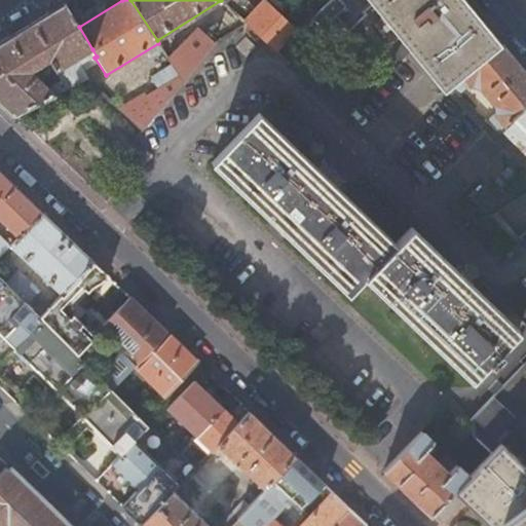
[(276,51),(297,30),(283,15),(265,0),(262,0),(242,21),(246,24),(276,51)]
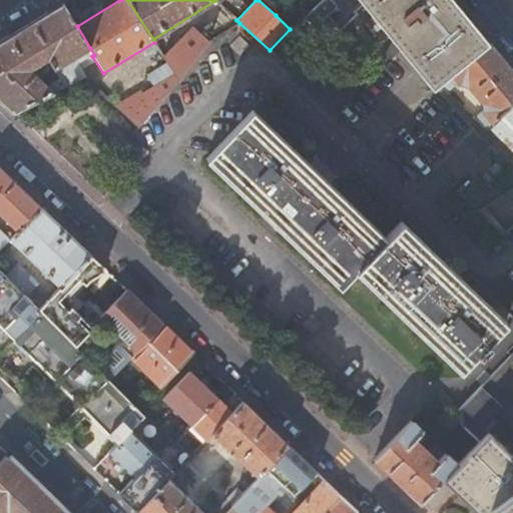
[(320,0),(308,13),(291,30),(303,42),(316,54),(359,13),(357,11),(365,3),(362,0),(320,0)]
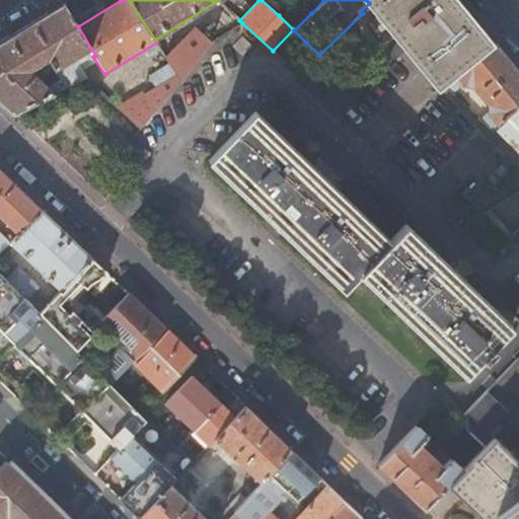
[(458,0),(366,0),(369,3),(371,6),(438,87),(442,84),(494,43),(471,15),(458,0)]
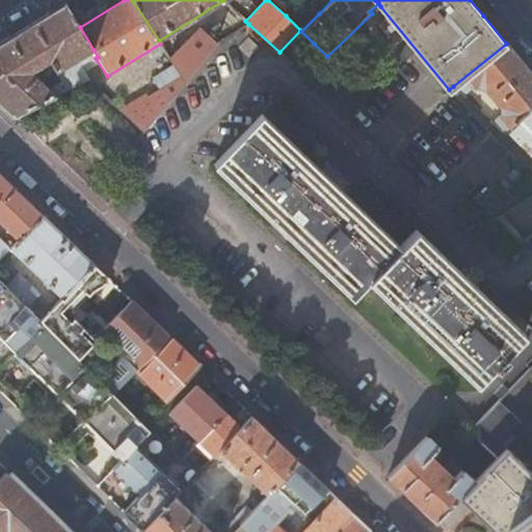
[(90,78),(83,72),(77,60),(94,50),(80,27),(65,4),(0,45),(0,102),(12,115),(15,116),(87,80),(90,78)]
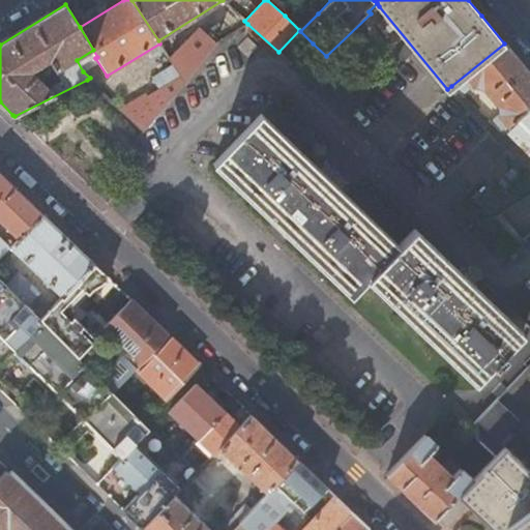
[(185,82),(216,45),(200,28),(169,58),(182,77),(185,82)]
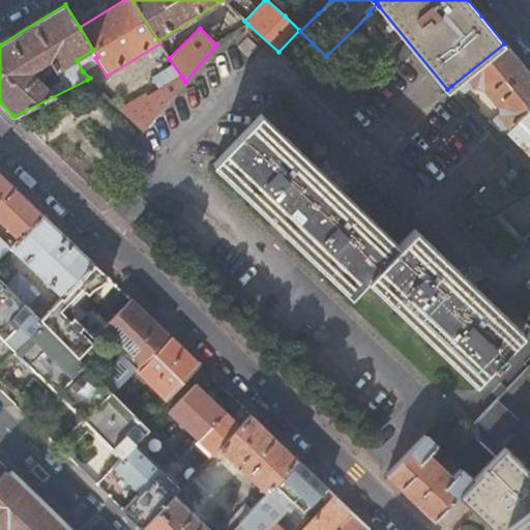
[(529,76),(526,70),(504,43),(451,86),(462,96),(474,84),(482,86),(499,107),(499,114),(490,122),(499,131),(529,106),(529,76)]
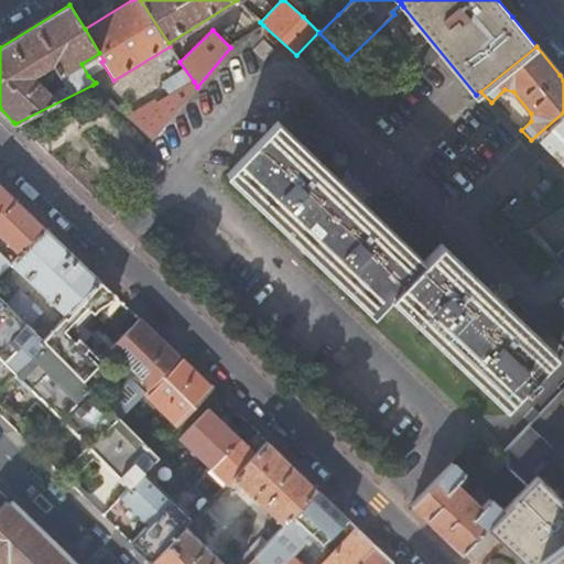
[(194,82),(129,119),(153,141),(197,87),(194,82)]
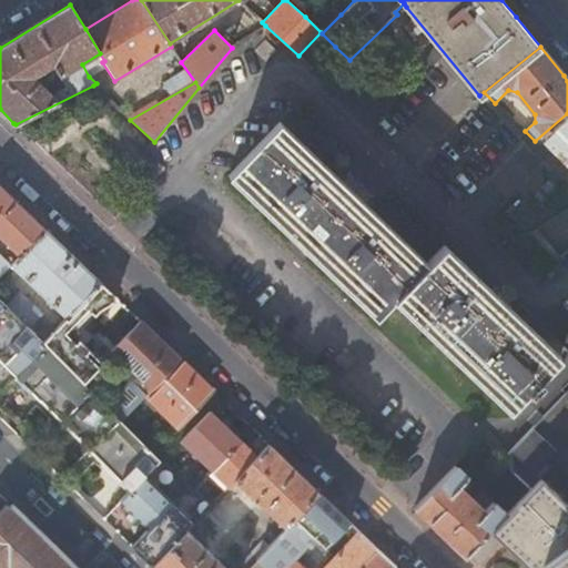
[(0,114),(11,125),(13,123),(0,109),(0,114)]
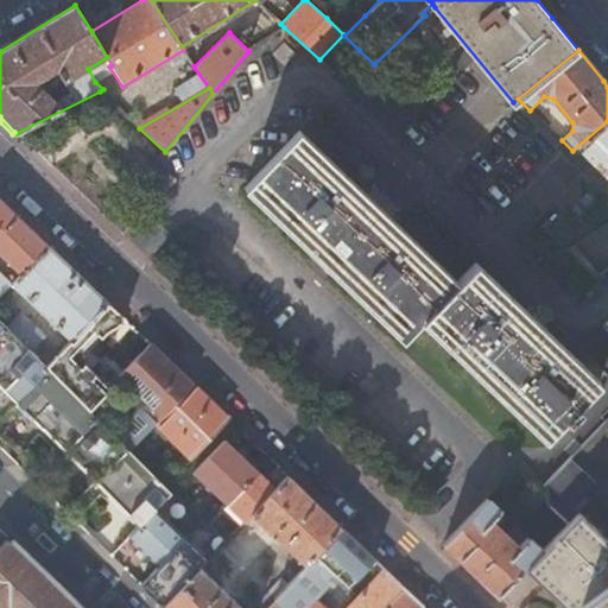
[(607,127),(582,153),(607,179),(607,127)]
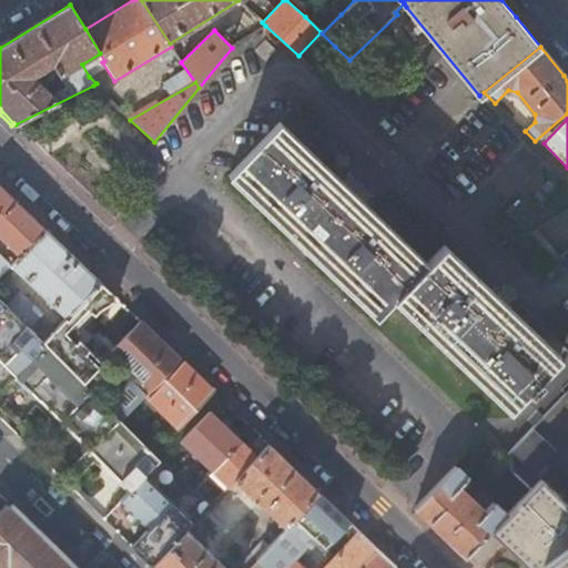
[(540,376),(560,354),(444,244),(427,262),(280,121),(229,174),(376,316),(394,297),(510,408),(529,388),(533,392),(544,379),(540,376)]
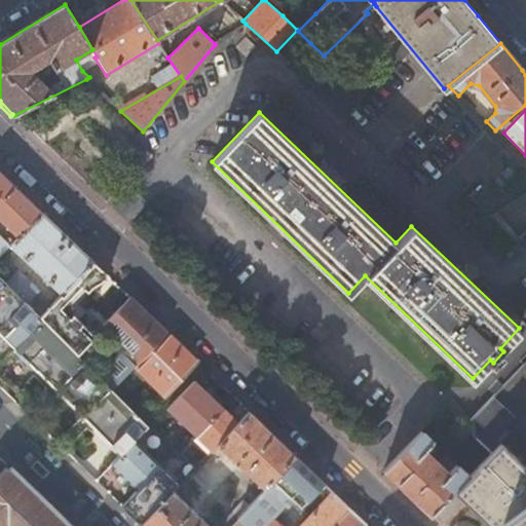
[(153,155),(147,149),(136,161),(142,167),(153,155)]
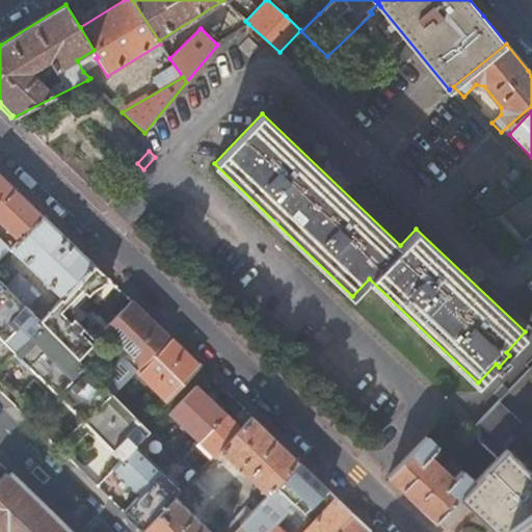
[(43,217),(0,176),(0,224),(17,241),(18,242),(43,217)]
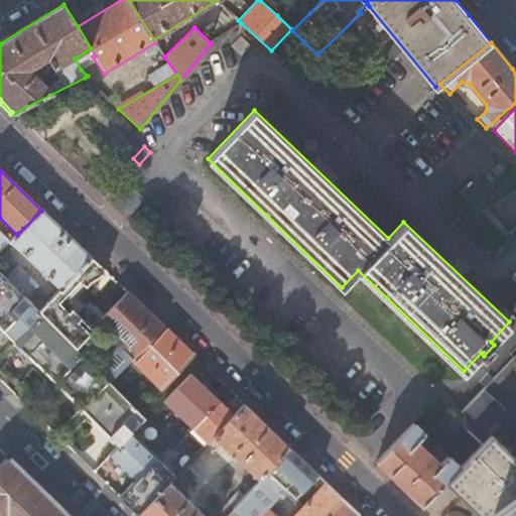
[(515,188),(486,210),(504,237),(515,228),(515,188)]
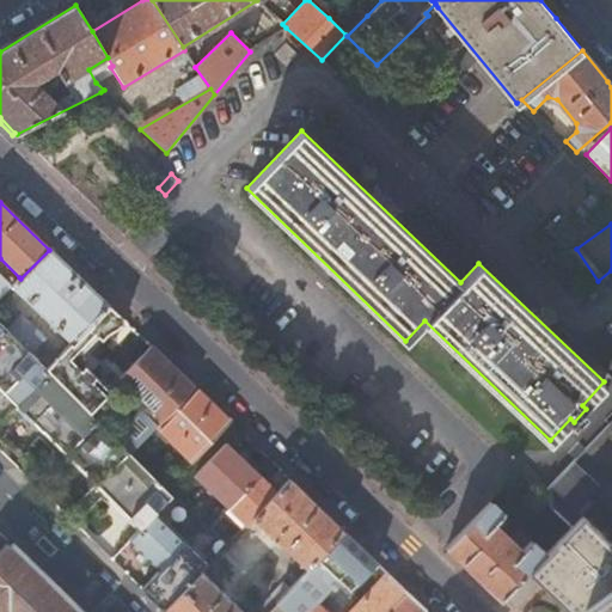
[(108,306),(49,250),(20,279),(19,277),(8,287),(71,346),(108,306)]
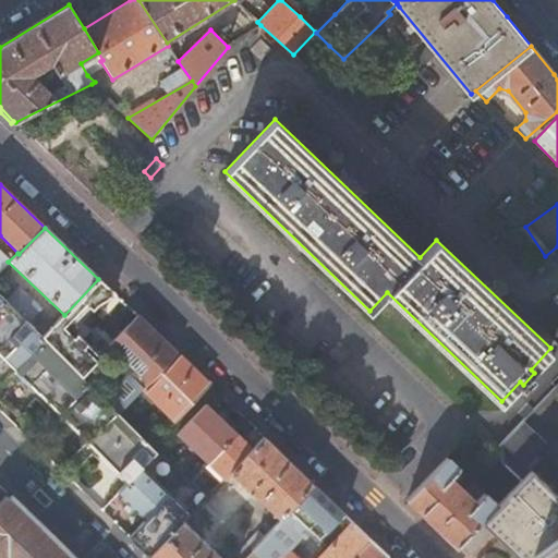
[(76,320),(88,307),(93,311),(97,305),(106,299),(112,292),(98,279),(64,315),(41,338),(81,377),(98,359),(76,337),(76,320)]
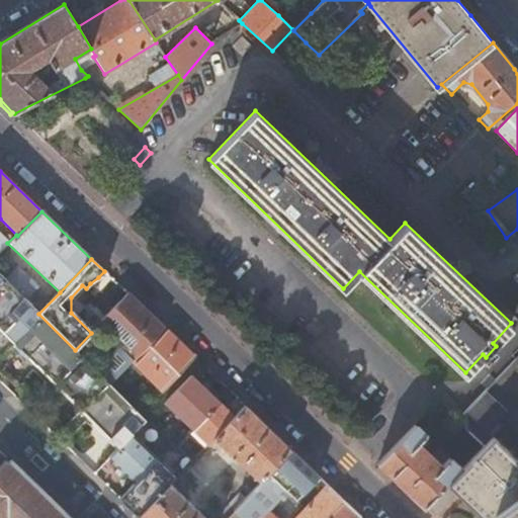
[(16,268),(5,280),(25,300),(36,288),(16,268)]
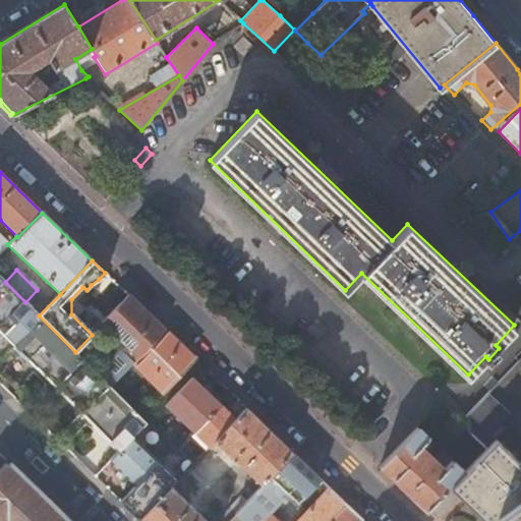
[(0,385),(10,396),(35,369),(119,451),(132,438),(147,423),(112,389),(99,375),(81,359),(75,352),(39,315),(25,302),(5,282),(0,277),(0,385)]
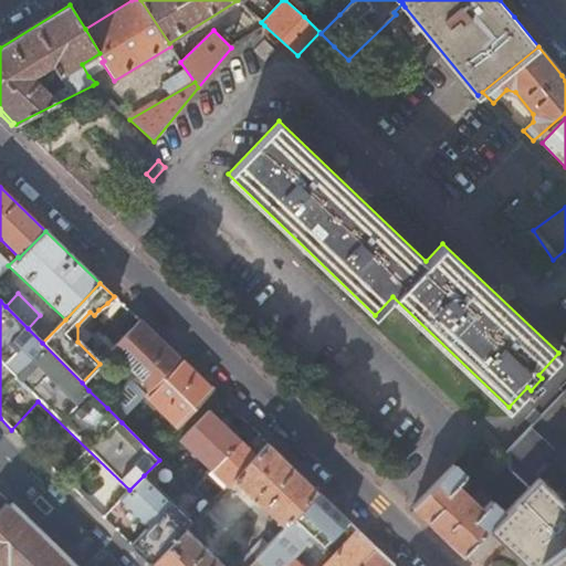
[(135,379),(107,408),(122,422),(146,397),(179,359),(175,355),(139,322),(116,346),(109,354),(135,379)]
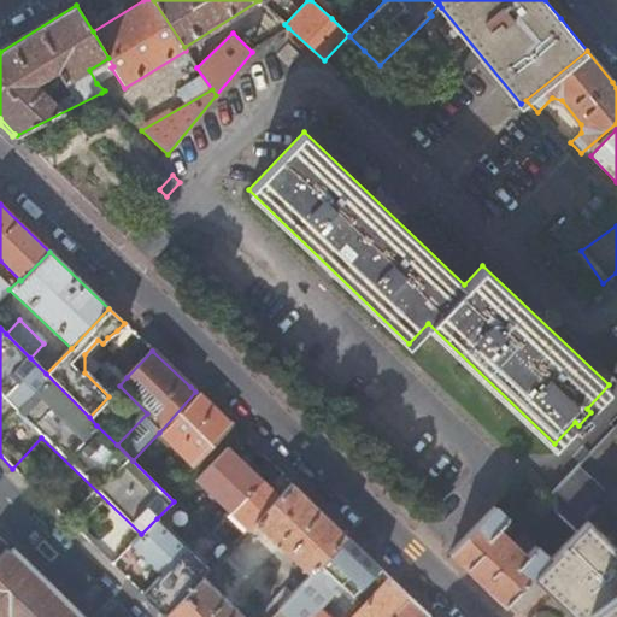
[(195,392),(159,433),(194,466),(233,427),(195,392)]
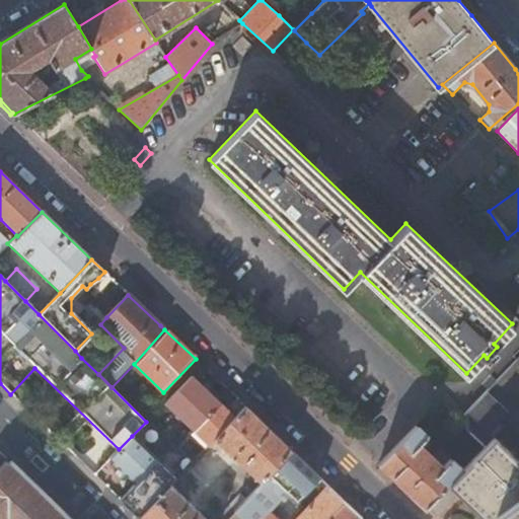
[(218,403),(190,376),(164,402),(177,416),(171,422),(178,429),(184,422),(193,430),(218,403)]
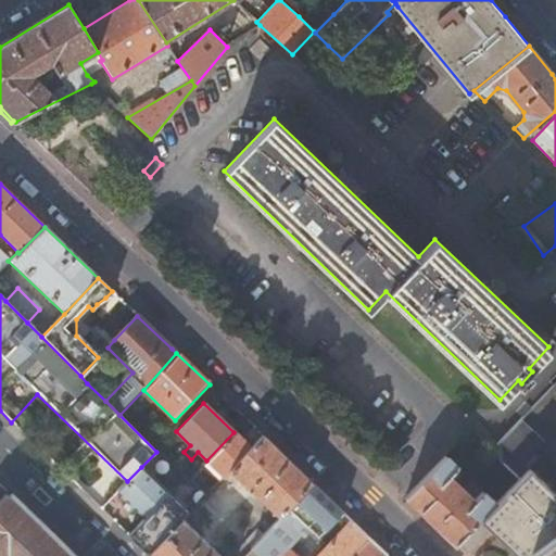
[(543,440),(522,419),(502,442),(523,462),(543,440)]
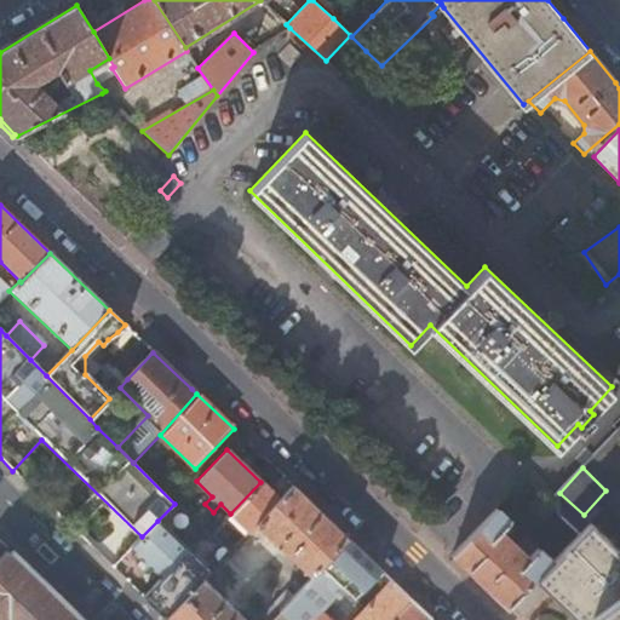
[(279,499),(260,482),(230,514),(248,532),(254,526),(279,499)]
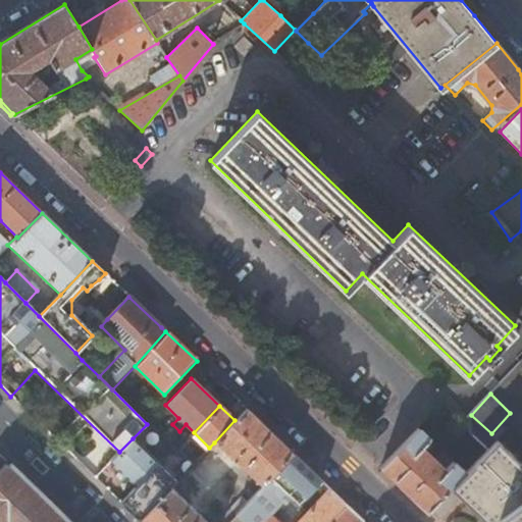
[(487,450),(462,425),(441,407),(418,430),(429,440),(419,453),(424,458),(426,454),(433,461),(430,464),(437,470),(441,474),(453,463),(464,474),(487,450)]
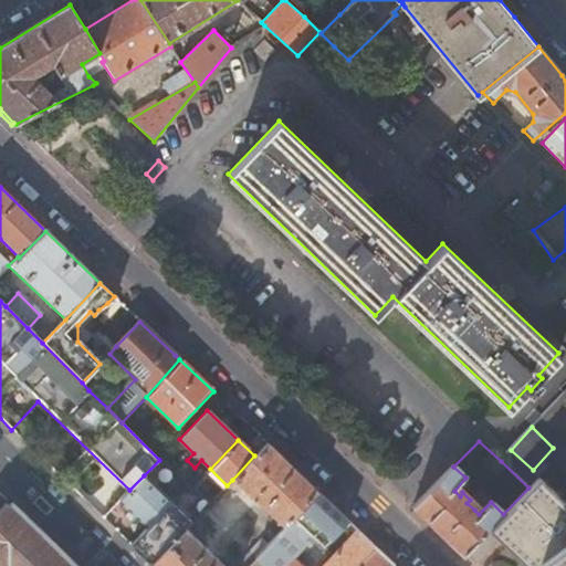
[(317,492),(266,443),(254,456),(232,480),(283,528),(317,492)]
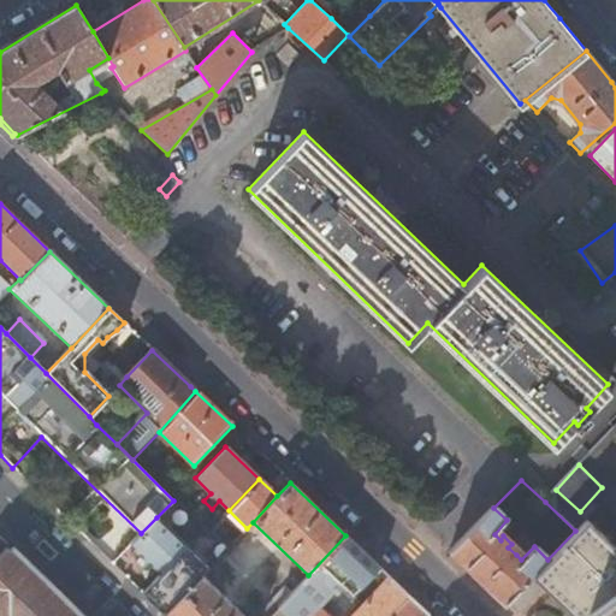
[(187,545),(157,517),(141,533),(129,545),(159,574),(187,545)]
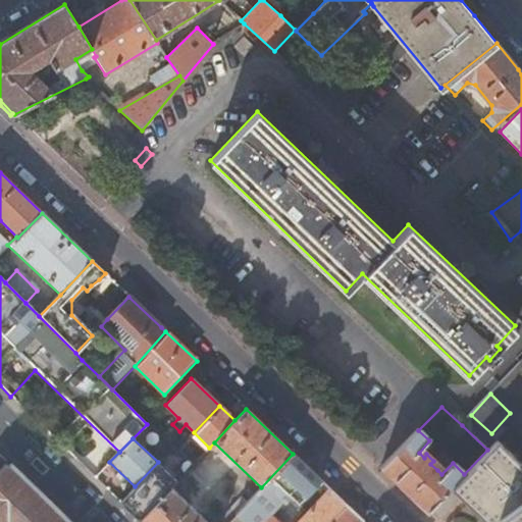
[(521,521),(521,462),(498,439),(487,450),(464,474),(451,487),(485,521),(489,521),(497,518),(499,521),(521,521)]
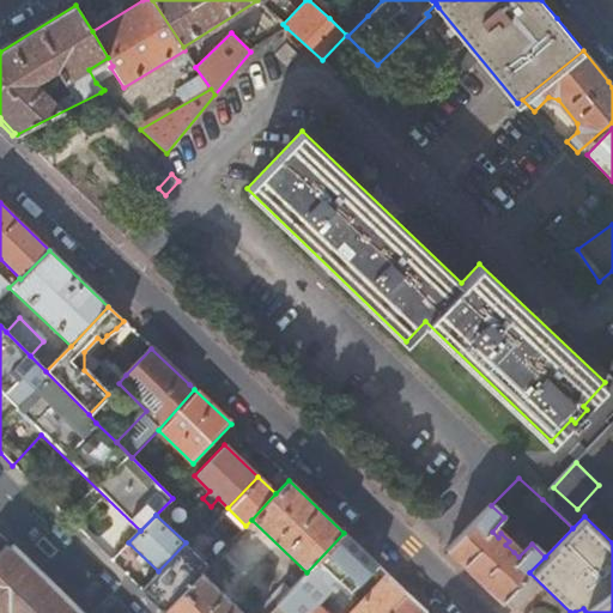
[(285,612),(308,612),(316,605),(338,582),(350,594),(378,565),(344,533),(307,572),(278,604),(277,605),(285,612)]
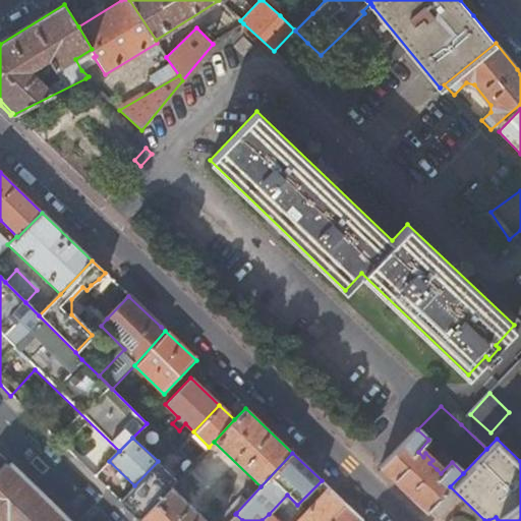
[(177,480),(158,461),(134,485),(119,502),(138,520),(170,487),(177,480)]
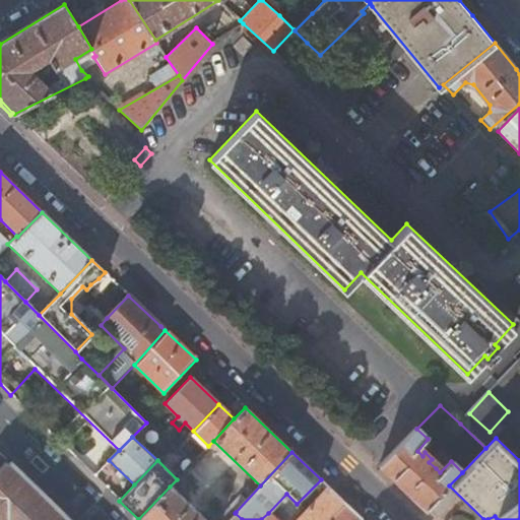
[(0,519),(62,519),(55,512),(5,464),(0,468),(0,519)]
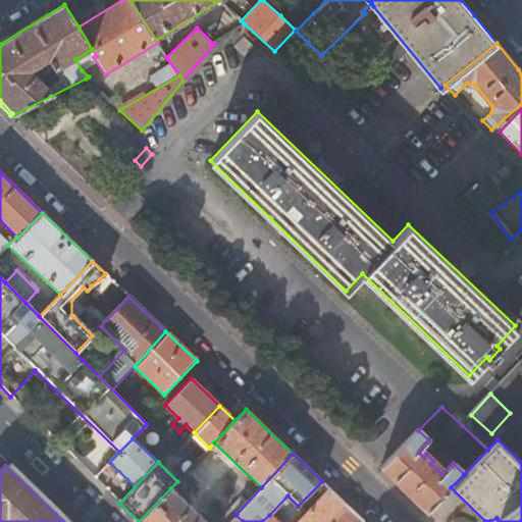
[(204,521),(170,488),(139,521),(204,521)]
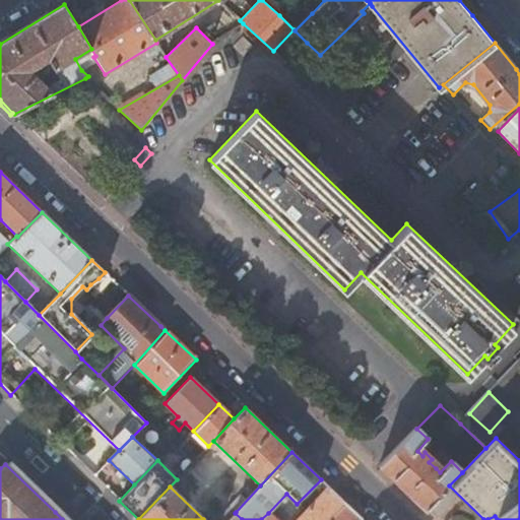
[(274,519),(268,513),(261,519),(329,519),(345,504),(329,488),(297,519),(274,519)]
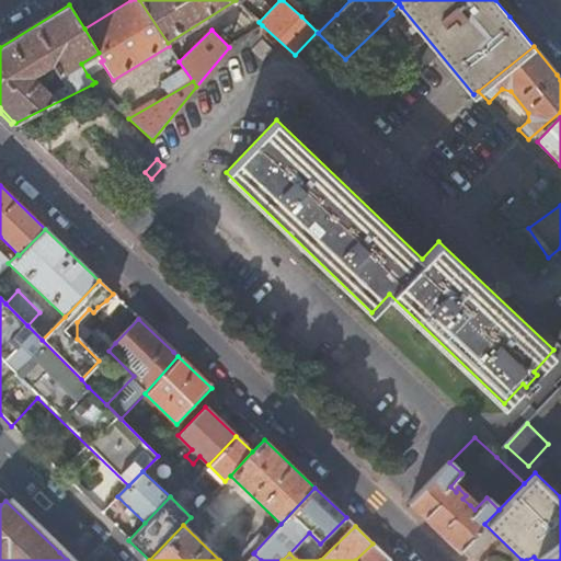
[(389,560),(390,560),(373,544),(355,560),(389,560)]
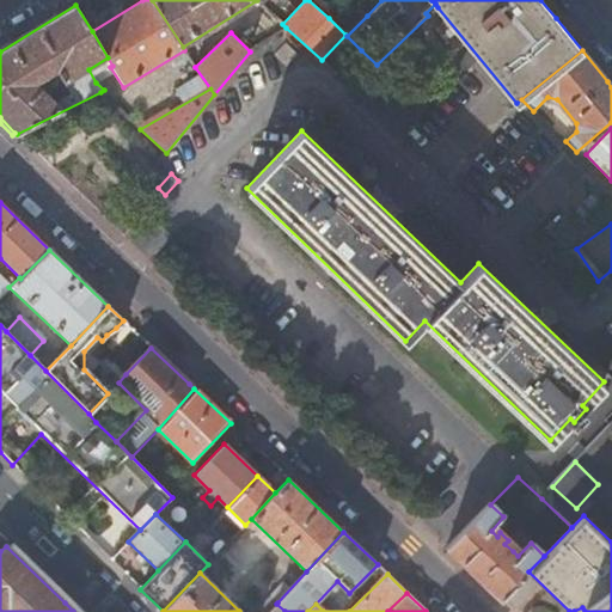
[(276,604),(277,603),(270,595),(261,604),(269,611),(276,604)]
